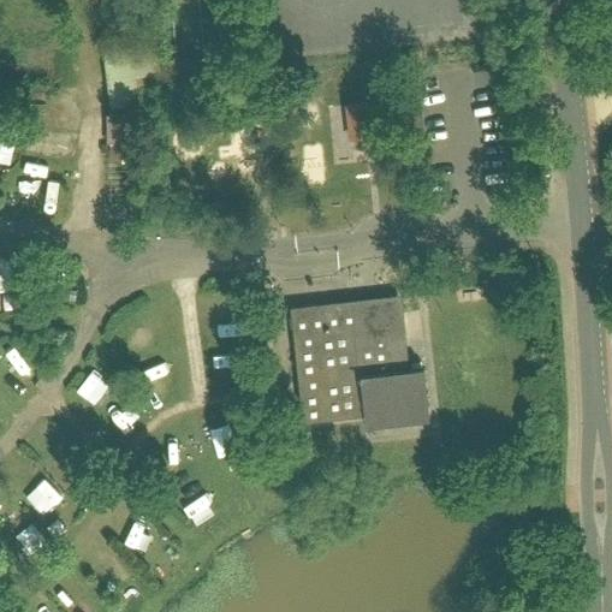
[(0,165),(11,167),(15,129),(0,126),(0,165)]
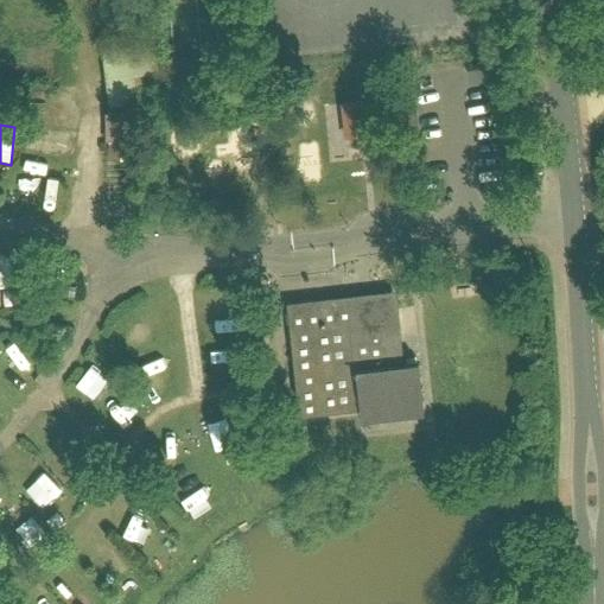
[(0,288),(18,287),(16,256),(0,258),(0,288)]
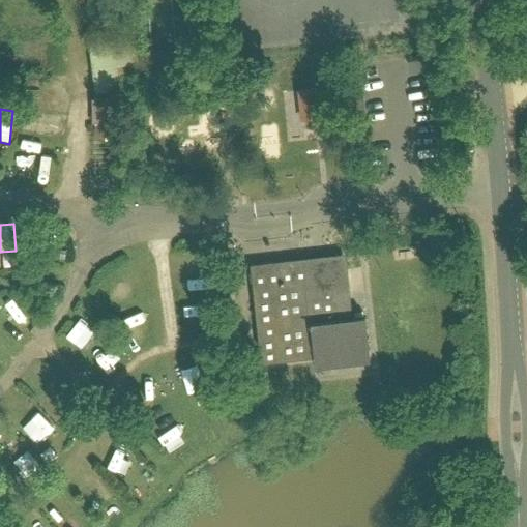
[(343,257),(251,265),(259,360),(311,356),(312,371),(371,366),(366,314),(348,316),(343,257)]
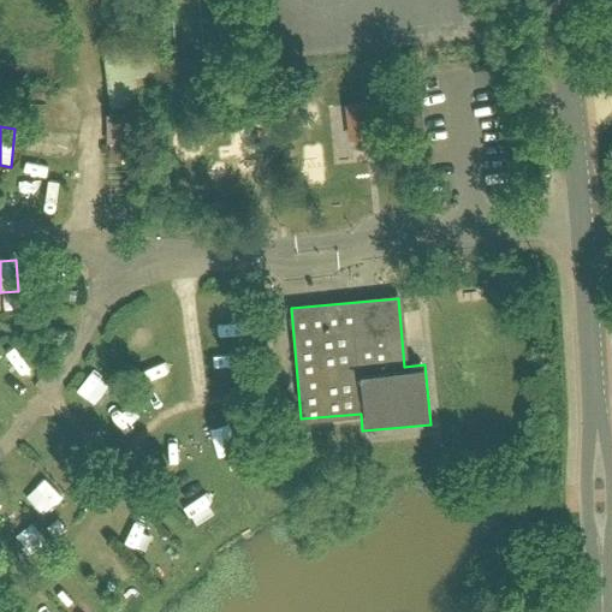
[(46,480),(23,494),(36,517),(59,503),(46,480)]
